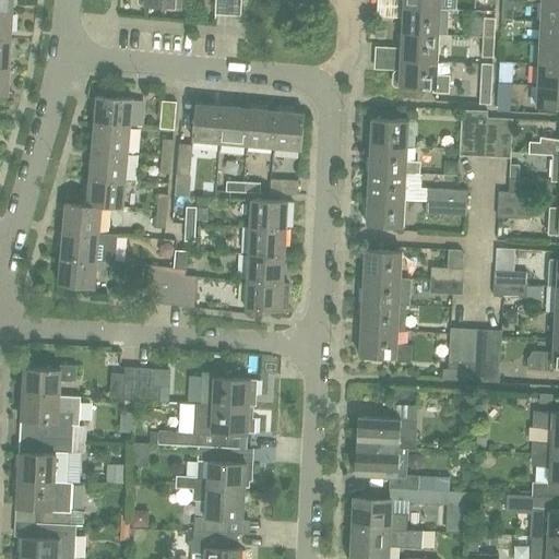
[(0,0),(0,12),(13,13),(13,0),(0,0)]
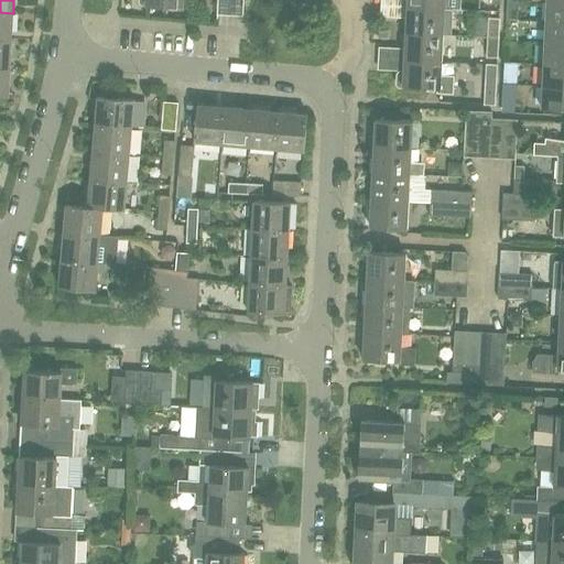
[(230,15),(231,0),(218,0),(218,14),(230,15)]
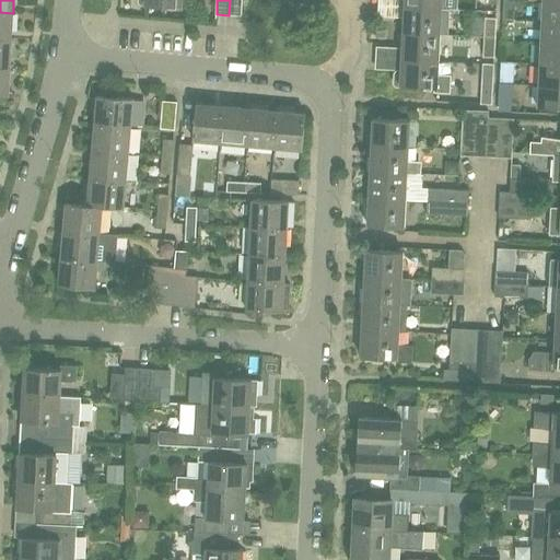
[(230,0),(229,15),(242,15),(242,0),(230,0)]
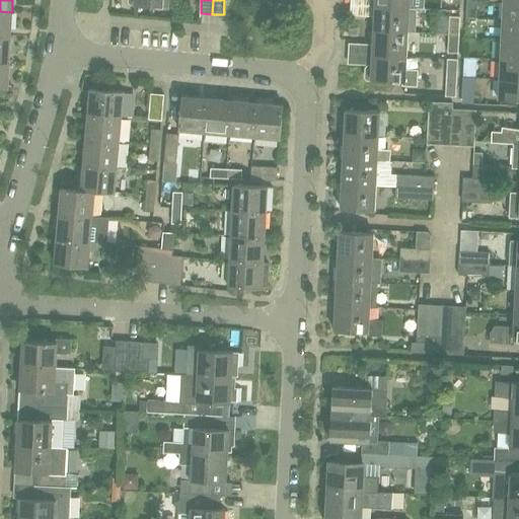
[(477,0),(467,0),(467,17),(477,18),(477,0)]
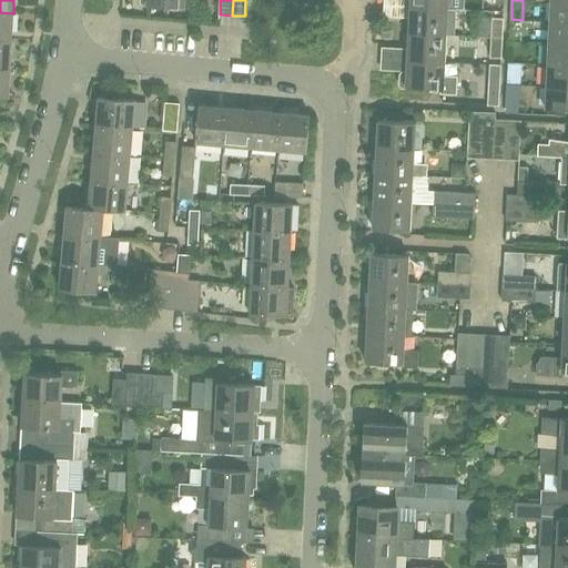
[(567,1),(551,0),(550,21),(567,22),(567,1)]
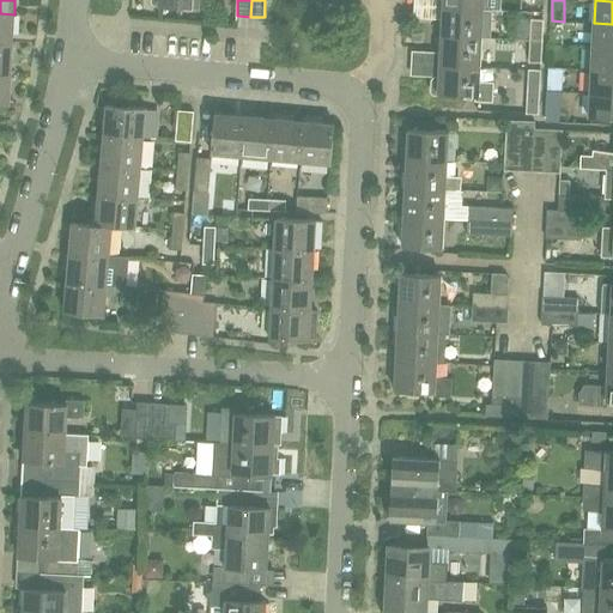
[(481,38),(484,10),(443,7),(442,36),(481,38)]
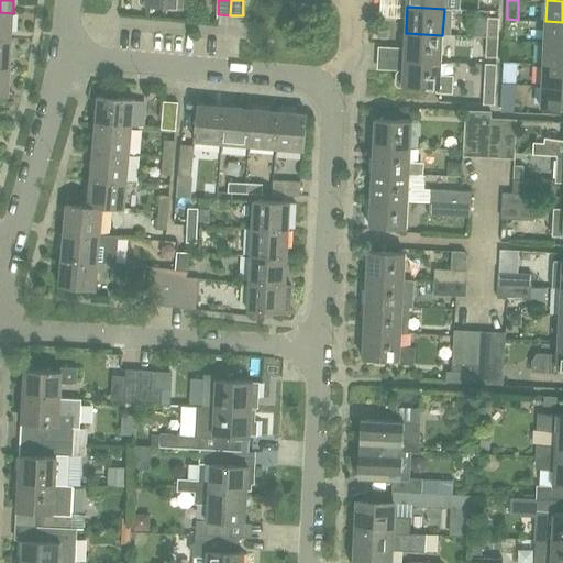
[(0,40),(12,41),(13,13),(0,12),(0,40)]
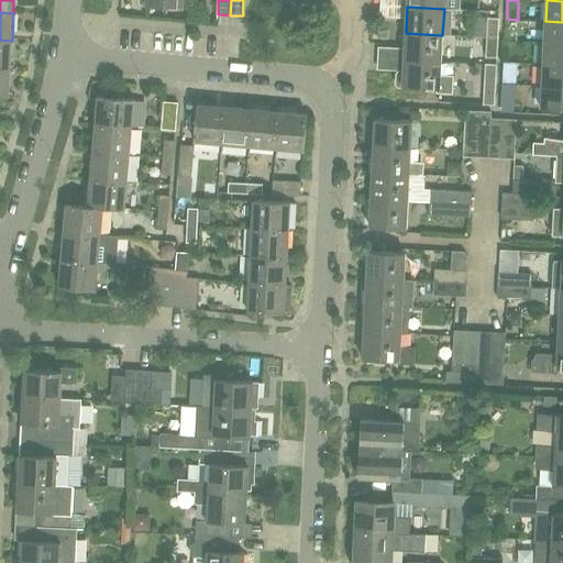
[(487,37),(498,37),(499,19),(488,18),(487,37)]
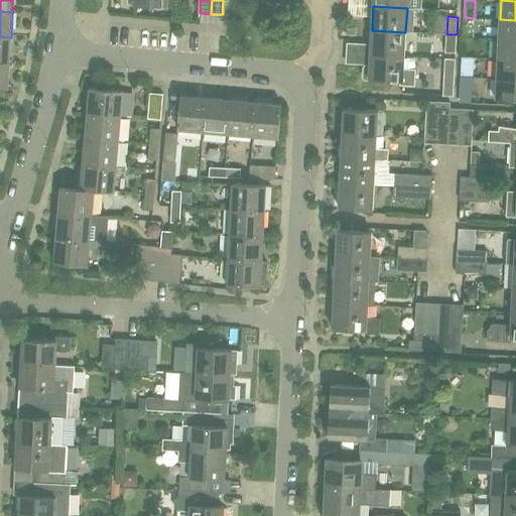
[(515,20),(500,19),(499,39),(515,39),(515,20)]
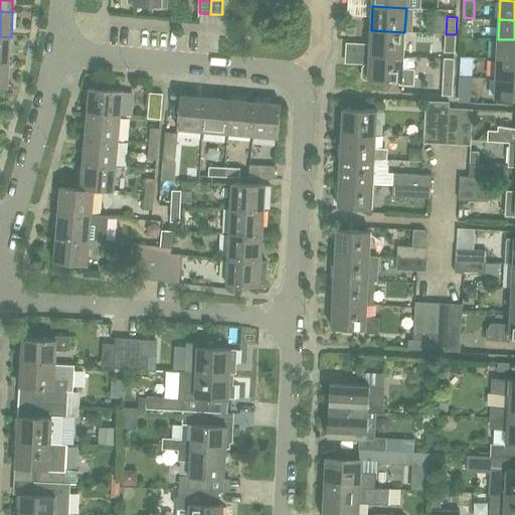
[(403,56),(404,32),(371,30),(370,54),(403,56)]
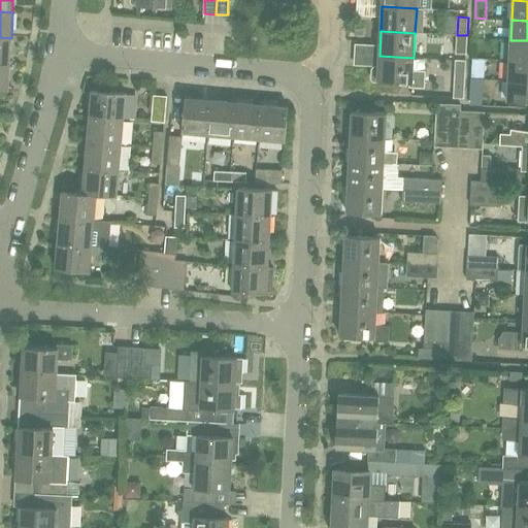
[(466,54),(467,35),(457,35),(456,54),(466,54)]
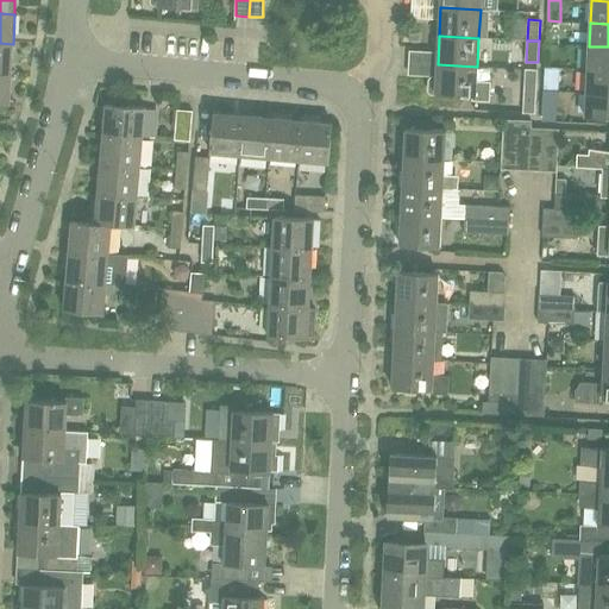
[(0,73),(12,74),(13,44),(0,43),(0,73)]
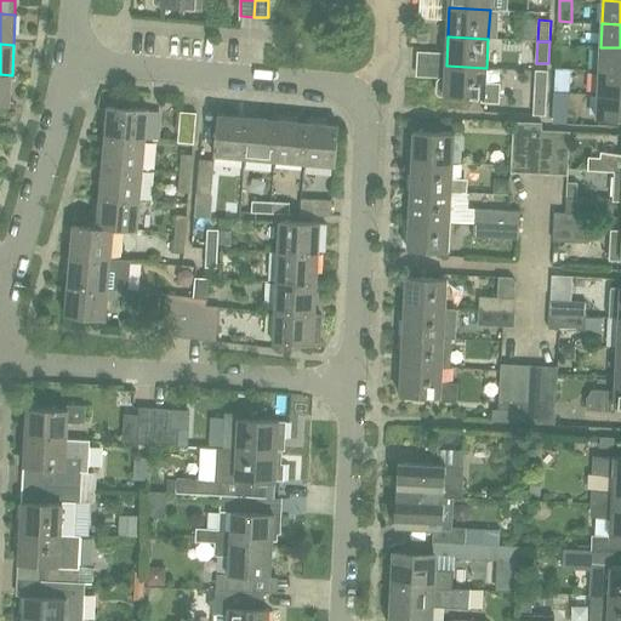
[(620,47),(600,47),(599,70),(620,70),(620,47)]
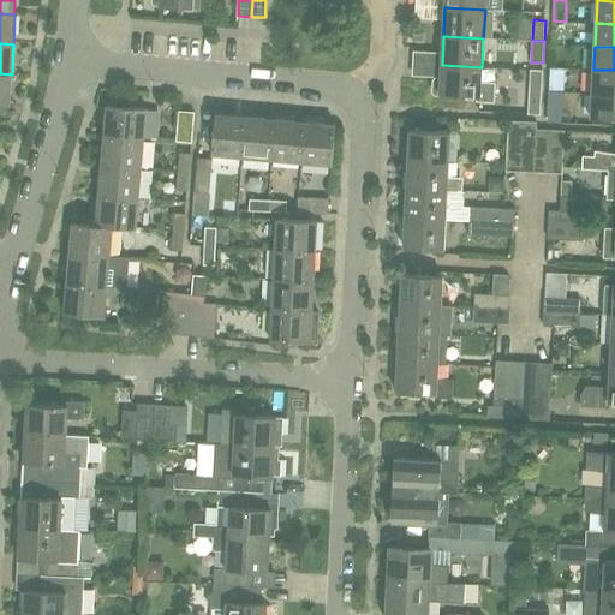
[(481,82),(482,67),(442,65),(441,78),(436,77),(434,79),(433,91),(435,94),(440,94),(440,95),(477,96),(477,101),(495,102),(496,82),(481,82)]
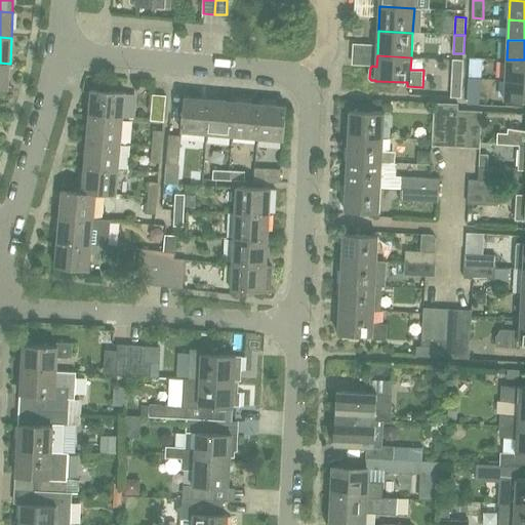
[(461,97),(462,79),(463,59),(453,59),(452,79),(451,96),(461,97)]
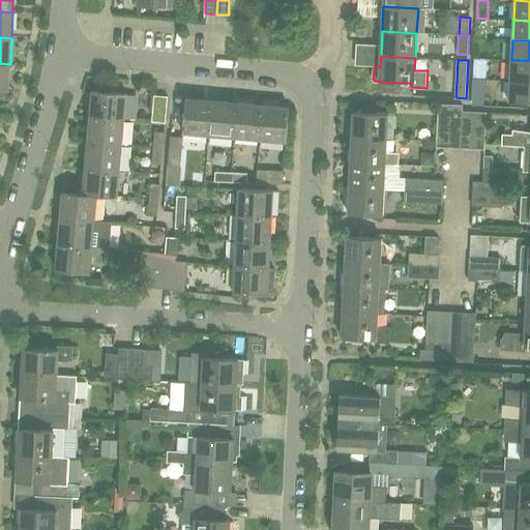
[(529,60),(511,60),(510,80),(529,81),(529,60)]
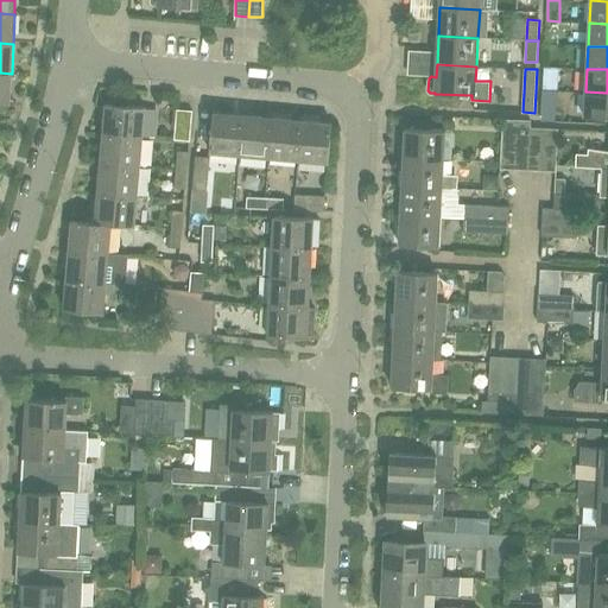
[(0,102),(10,103),(12,74),(0,73),(0,102)]
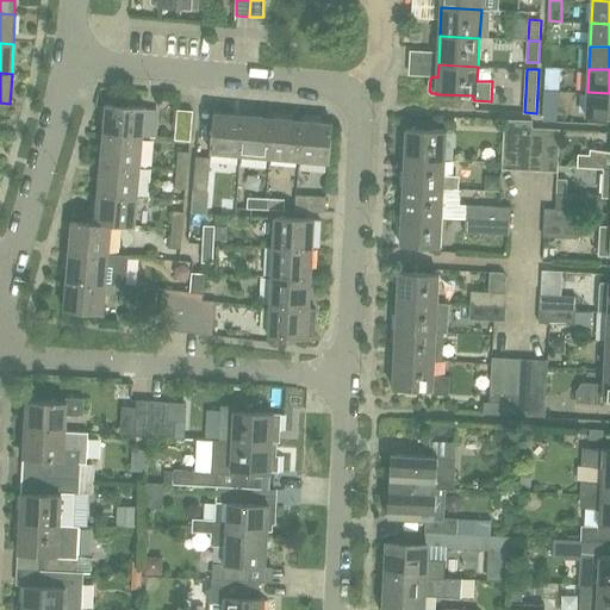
[(609,93),(587,92),(586,116),(609,117),(609,93)]
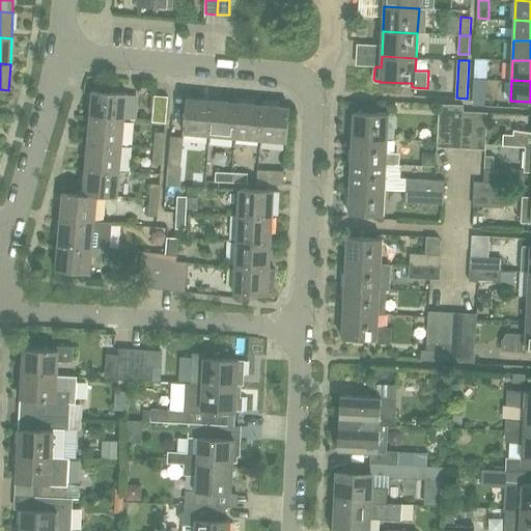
[(90,116),(124,119),(127,93),(93,90),(90,116)]
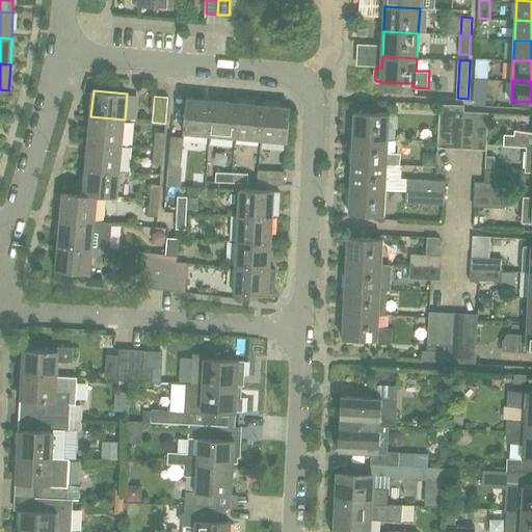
[(168,97),(155,96),(153,122),(166,124),(168,97)]
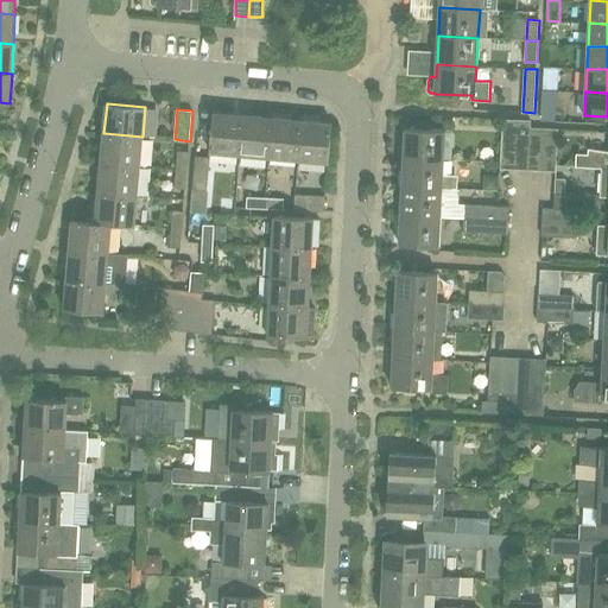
[(240,154),(244,115),(214,113),(210,152),(240,154)]
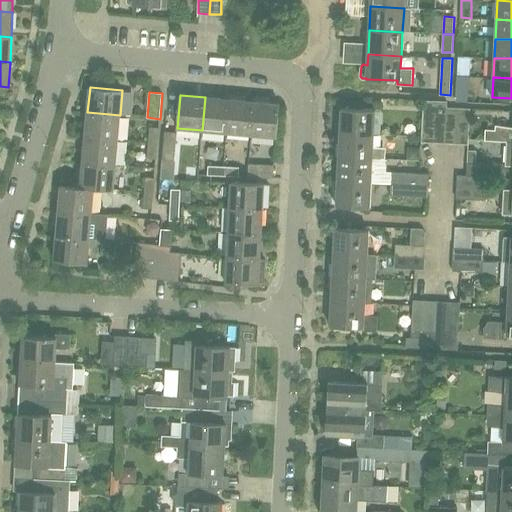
[(227,132),(230,99),(205,97),(202,130),(227,132)]
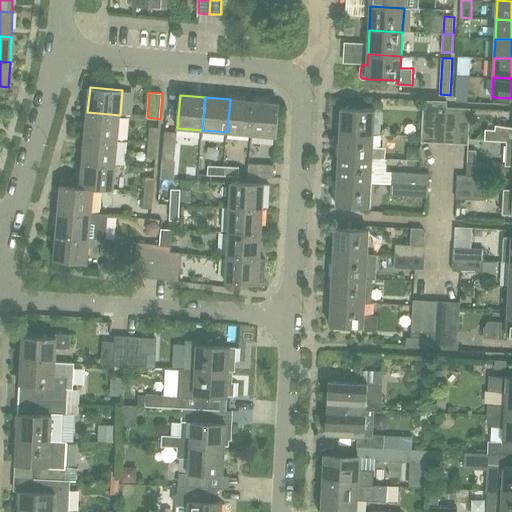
[(252,134),(255,102),(230,99),(227,132),(252,134)]
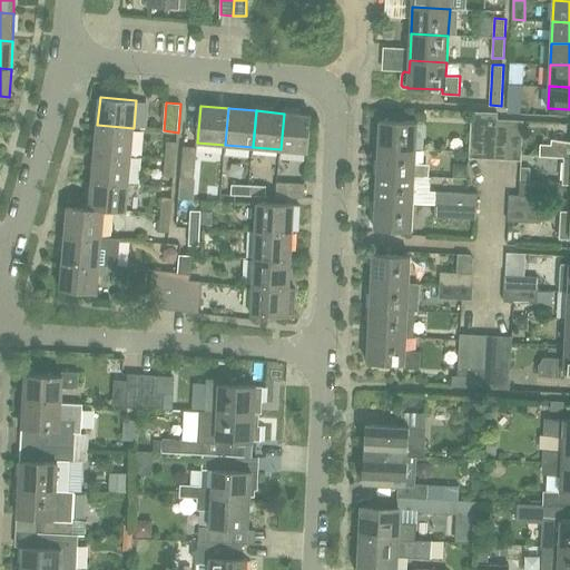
[(482,159),(485,112),(472,111),(469,158),(482,159)]
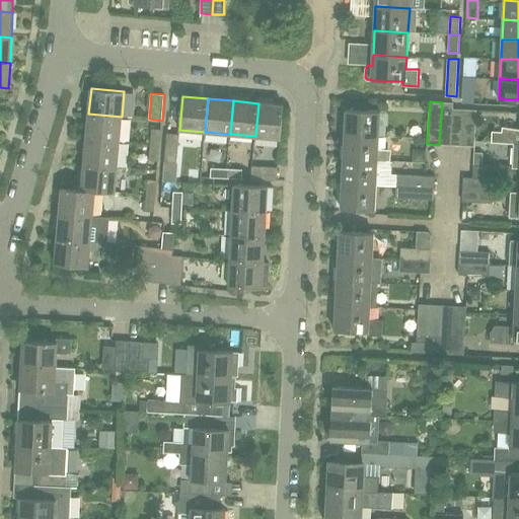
[(451,145),(453,108),(453,102),(442,102),(439,145),(451,145)]
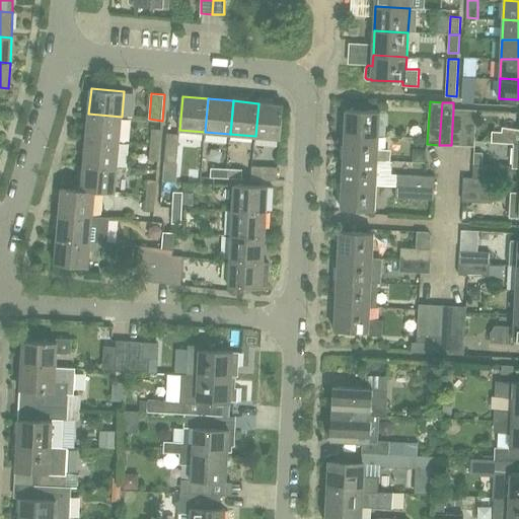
[(258,103),(255,136),(281,139),(284,105),(258,103)]
